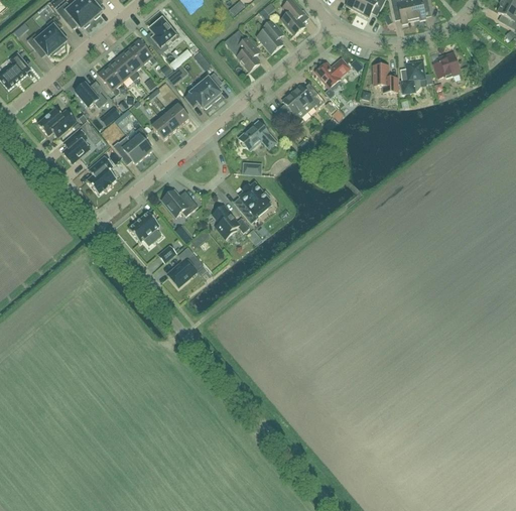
[(77,1),(92,18),(94,16),(95,17),(100,13),(99,12),(102,10),(102,9),(95,0),(78,0),(77,1)]
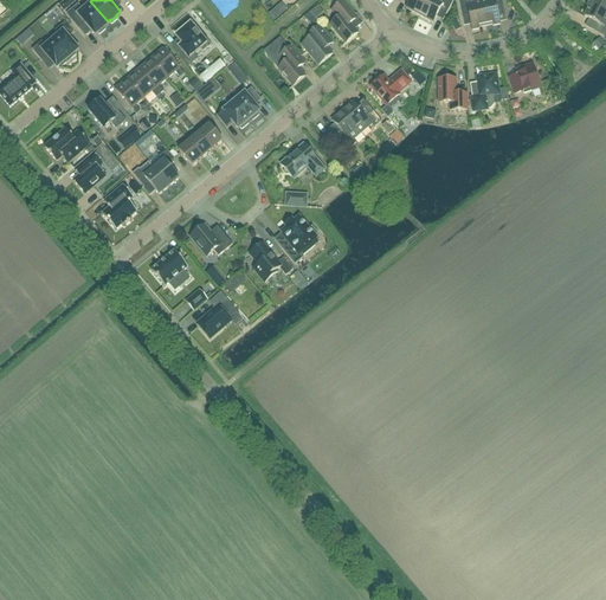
[(348,17),(354,11),(346,0),(340,0),(333,6),(339,13),(330,21),(346,39),(359,28),(348,17)]
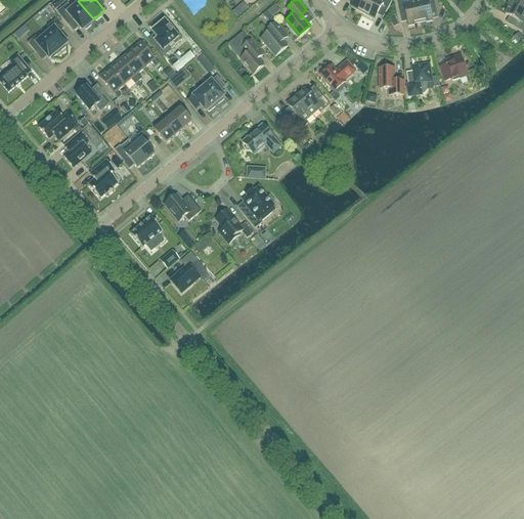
[(353,0),(351,4),(362,10),(367,0),(353,0)]
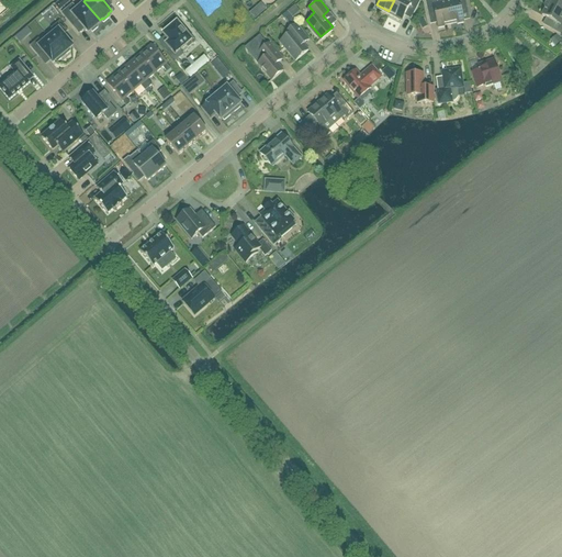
[(394,0),(389,11),(402,18),(404,12),(411,15),(419,0),(394,0)]
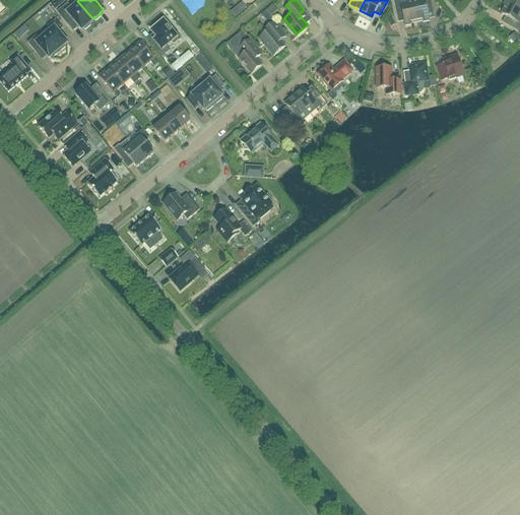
[(394,0),(397,12),(402,11),(405,22),(411,21),(411,19),(416,18),(412,0),(405,0),(394,0)]
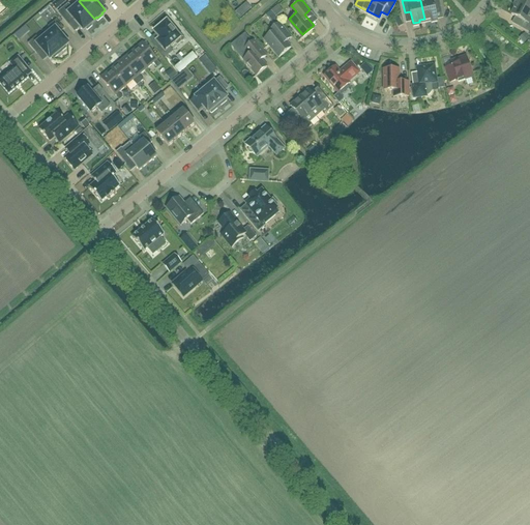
[(435,5),(440,4),(439,0),(420,0),(424,19),(431,18),(431,19),(437,18),(435,5)]
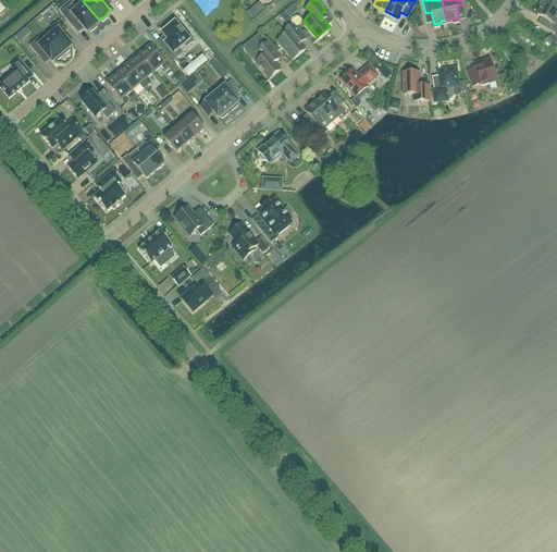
[(546,25),(556,31),(556,8),(541,0),(539,3),(540,5),(537,11),(551,19),(546,25)]
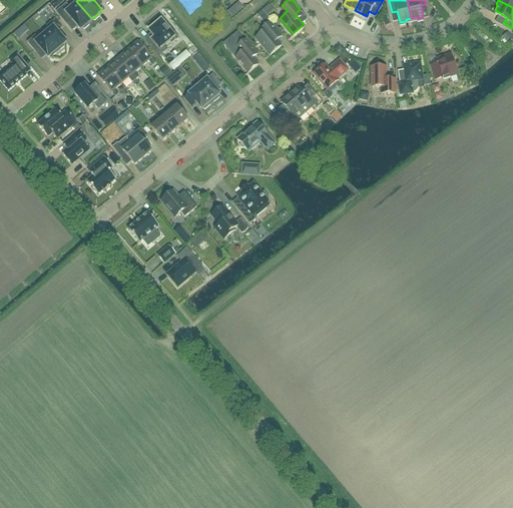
[(91,18),(76,1),(70,6),(66,1),(57,9),(66,20),(71,16),(80,26),(80,27),(81,27),(83,25),(84,26),(89,21),(88,20),(91,18)]
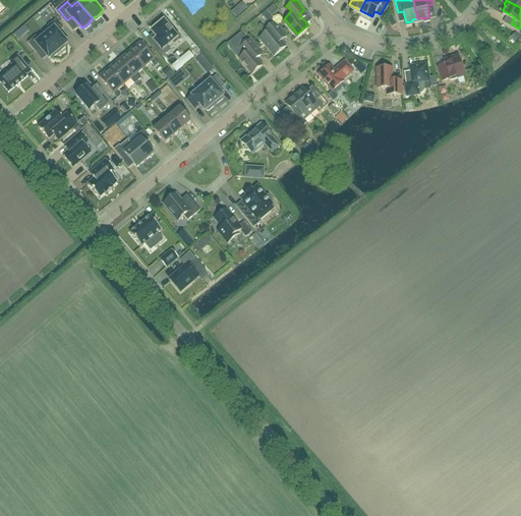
[(51,26),(45,32),(59,49),(65,44),(64,42),(67,40),(59,29),(63,25),(56,15),(47,22),(51,26)]
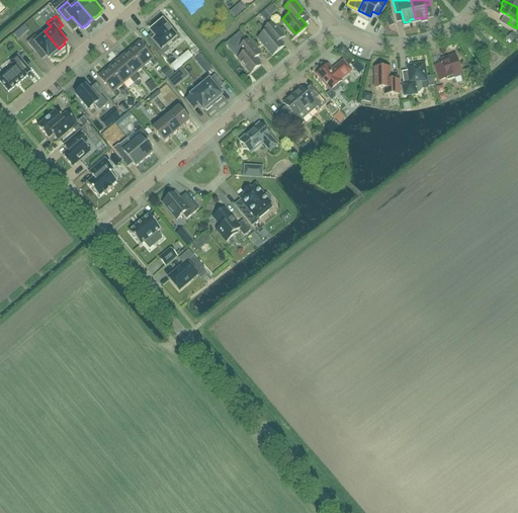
[(172,24),(165,16),(164,17),(163,15),(156,21),(157,23),(153,26),(159,33),(153,38),(163,51),(170,45),(168,41),(174,36),(175,38),(182,33),(174,23),(172,24)]
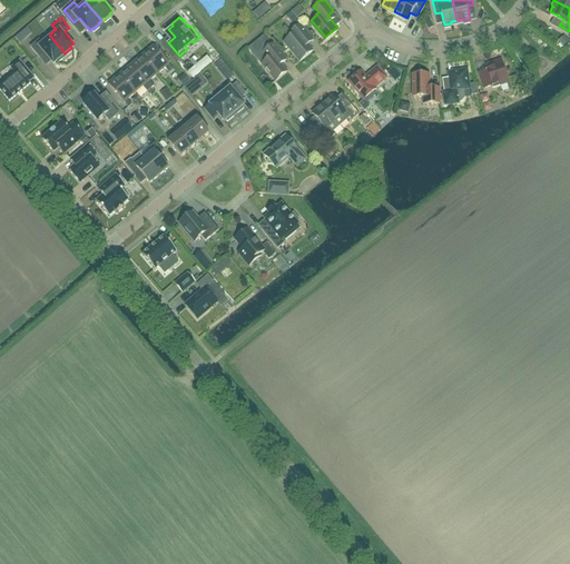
[(306,28),(300,21),(294,26),(296,28),(284,39),(300,58),(313,47),(307,41),(313,37),(306,28)]
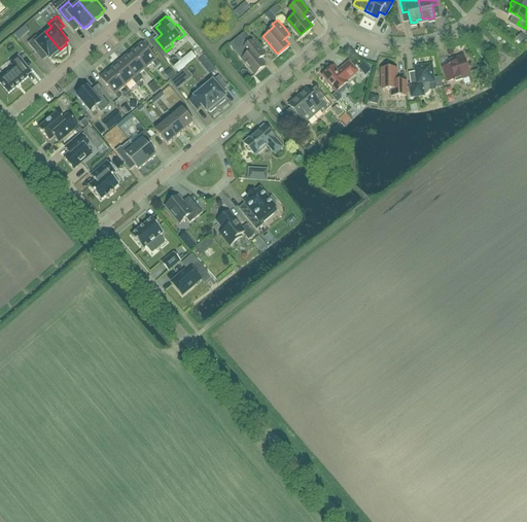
[(14,32),(19,36),(24,32),(20,28),(14,32)]
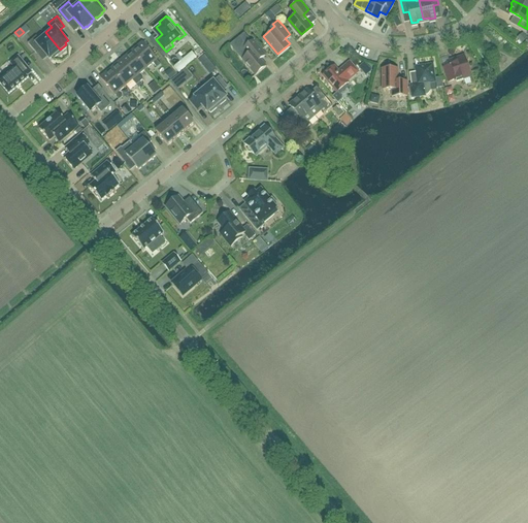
[(60,50),(45,32),(40,37),(36,33),(28,40),(36,50),(40,45),(50,56),(53,54),(54,55),(60,50)]
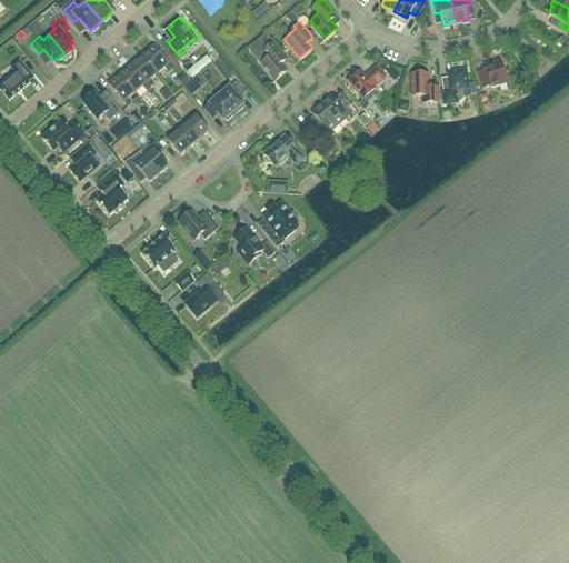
[(276,78),(287,68),(280,60),(286,56),(272,40),(262,48),(268,54),(261,60),(276,78)]
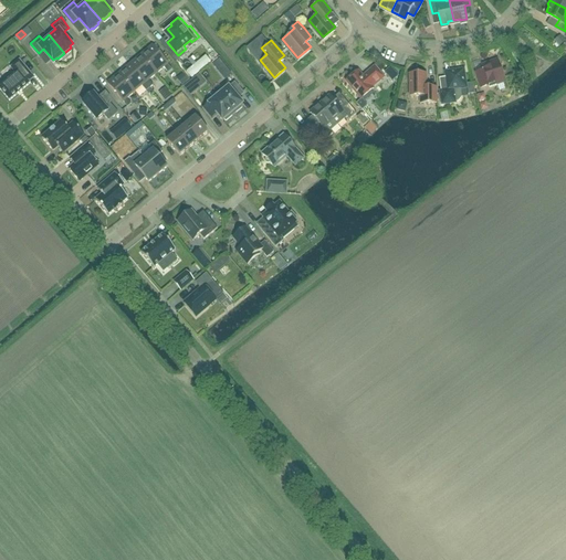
[(168,61),(152,42),(140,51),(156,70),(164,64),(168,69),(173,65),(168,61)]
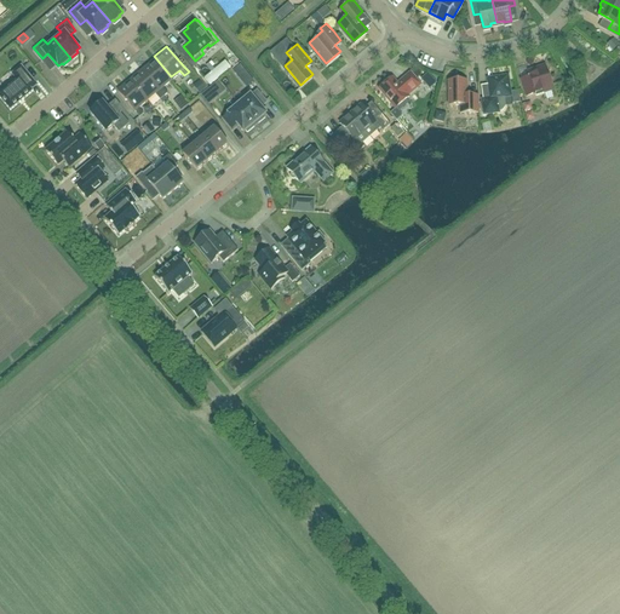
[(164,84),(171,76),(154,56),(142,67),(164,92),(168,90),(164,84)]
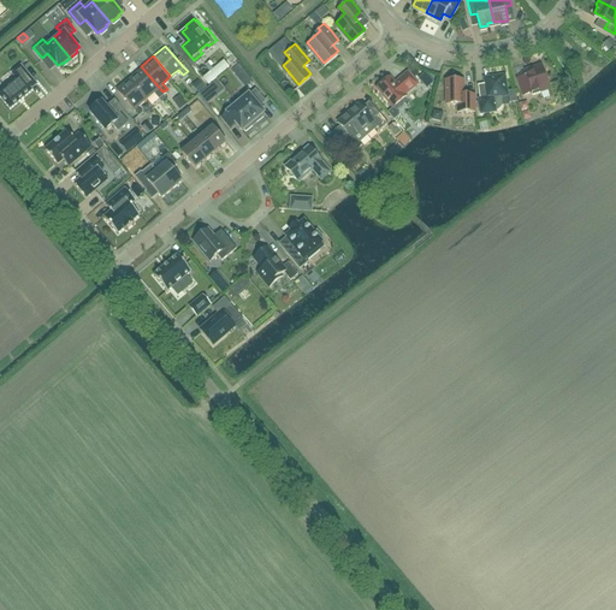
[(11,70),(16,76),(0,88),(0,93),(10,105),(10,106),(11,105),(31,87),(31,88),(33,87),(31,86),(37,81),(30,72),(22,61),(21,61),(15,66),(11,70)]
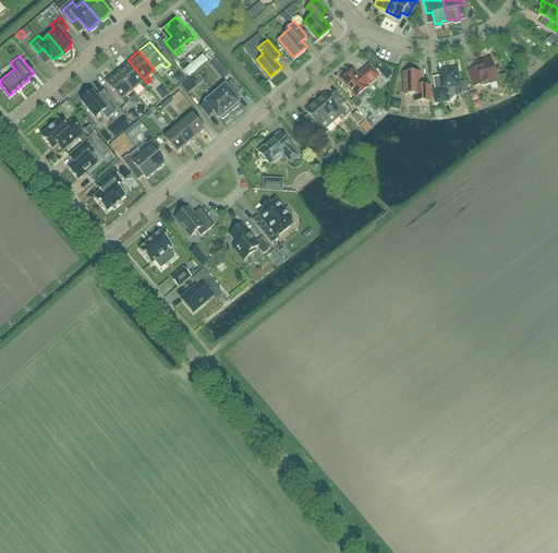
[(483,83),(498,77),(490,56),(475,61),(476,65),(469,69),(474,82),(482,80),(483,83)]
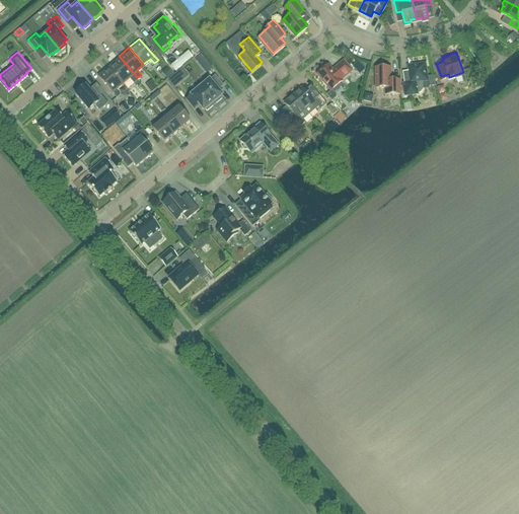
[(134,80),(137,77),(119,56),(108,64),(124,81),(130,75),(134,80)]
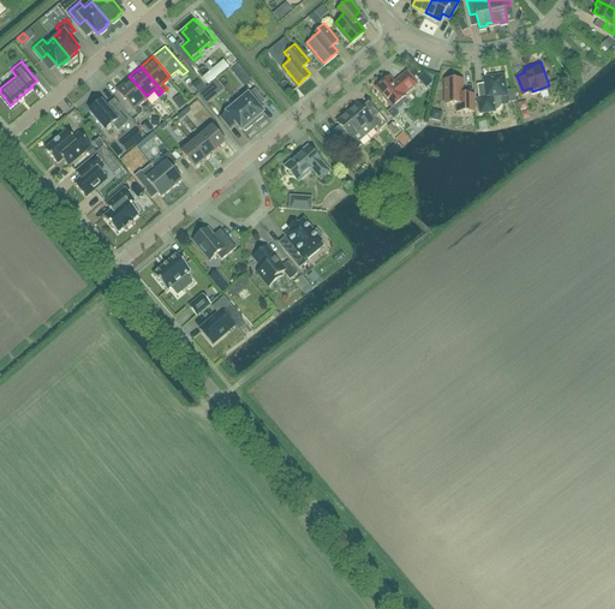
[(245,79),(252,76),(248,69),(242,72),(245,79)]
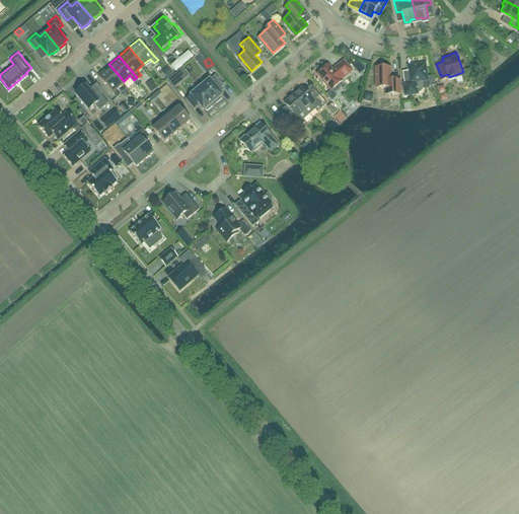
[(328,62),(317,71),(331,87),(343,78),(341,77),(352,68),(344,58),(332,67),(328,62)]
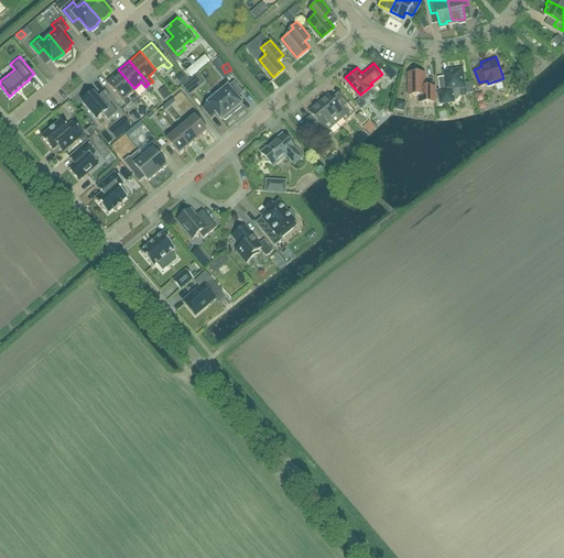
[(397,70),(392,65),(386,72),(390,77),(397,70)]
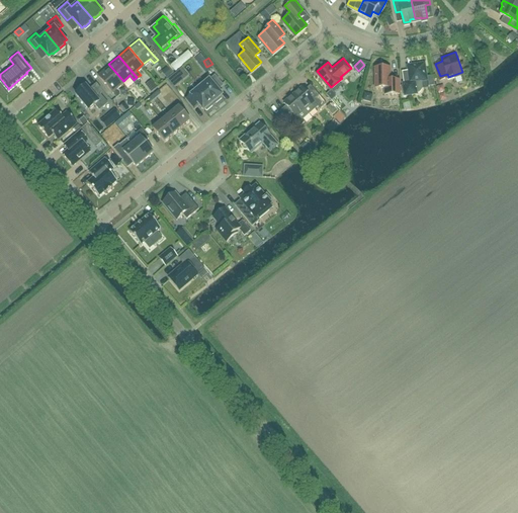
[(421,75),(426,74),(424,61),(411,63),(411,66),(409,67),(402,68),(405,91),(416,90),(419,89),(422,86),(422,83),(421,78),(421,75)]
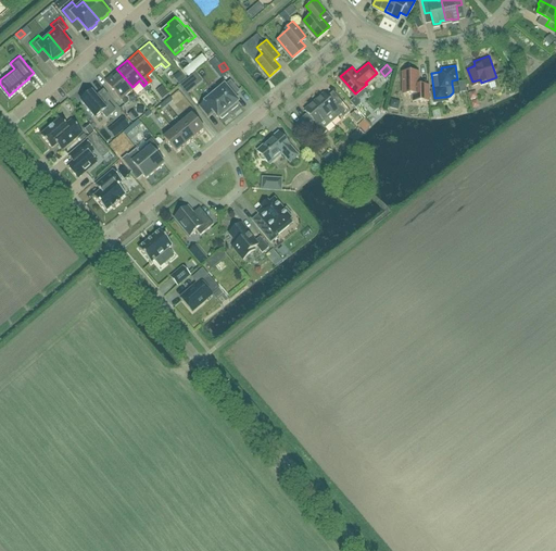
[(133,87),(116,69),(105,78),(121,97),(125,101),(129,98),(125,94),(133,87)]
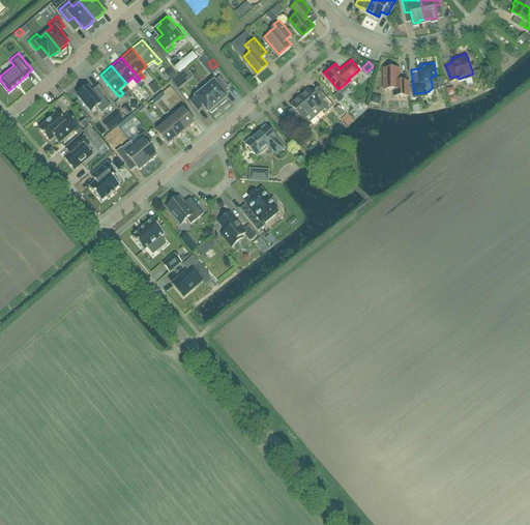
[(409,93),(409,79),(399,79),(399,66),(394,66),(394,65),(388,65),(387,66),(384,66),(384,87),(393,87),(393,93),(409,93)]
